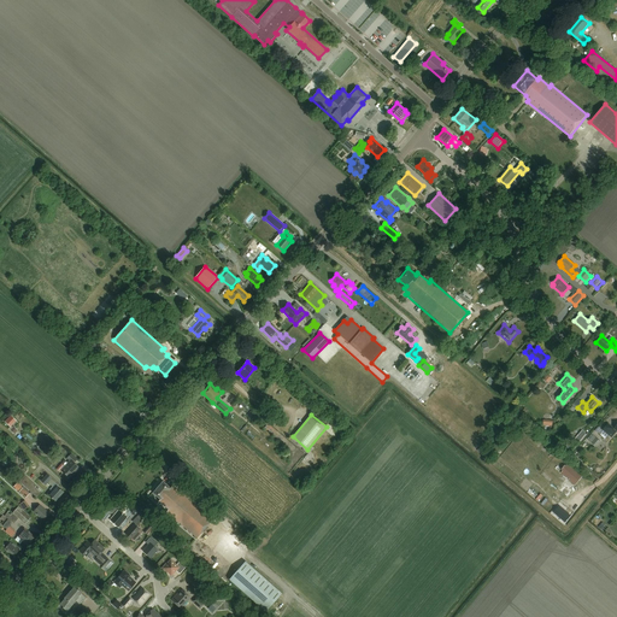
[(11,416),(5,422),(10,428),(16,422),(11,416)]
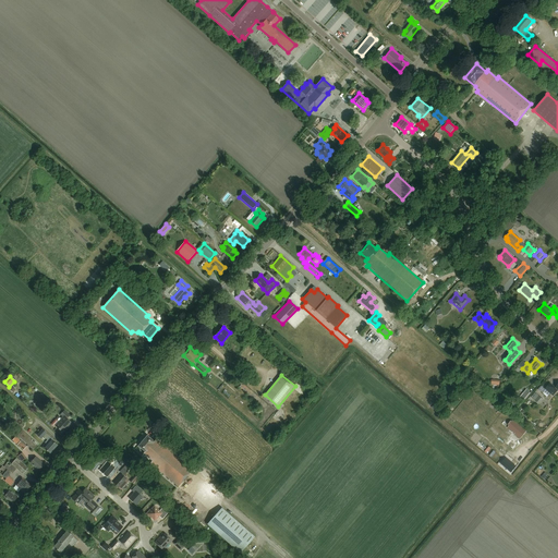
[(550,384),(545,389),(554,396),(557,390),(557,384),(555,388),(550,384)]
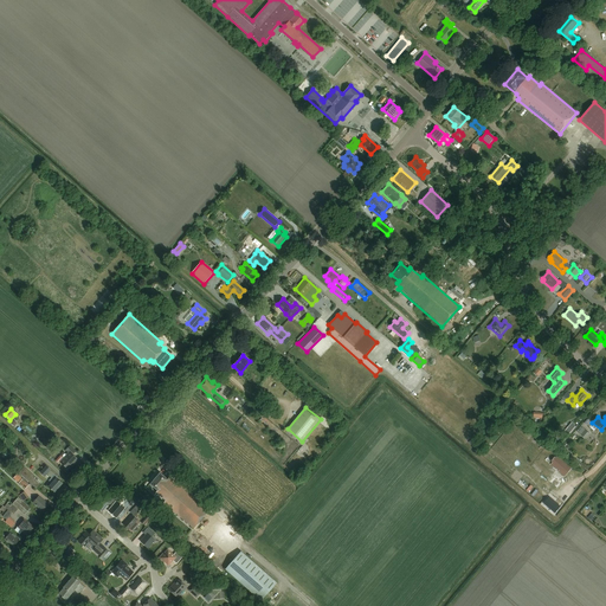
[(590,433),(582,427),(579,432),(585,438),(590,433)]
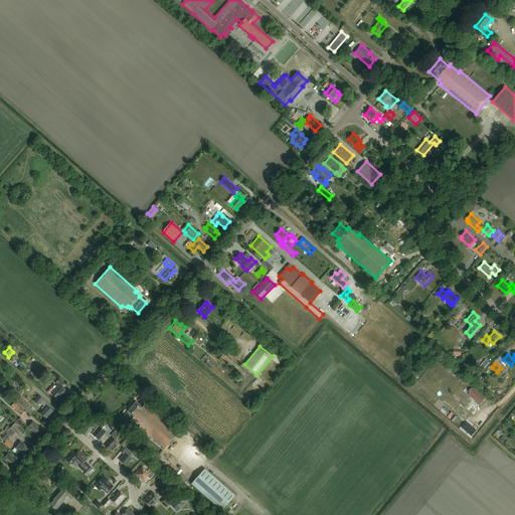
[(63,393),(66,390),(62,387),(64,383),(59,379),(56,383),(58,385),(51,393),(57,398),(62,393),(63,393)]
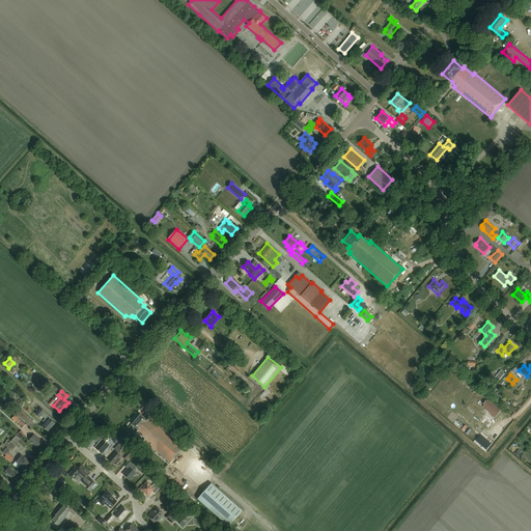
[(495,417),(501,410),(488,399),(487,400),(486,399),(483,403),(484,404),(482,407),(495,417)]
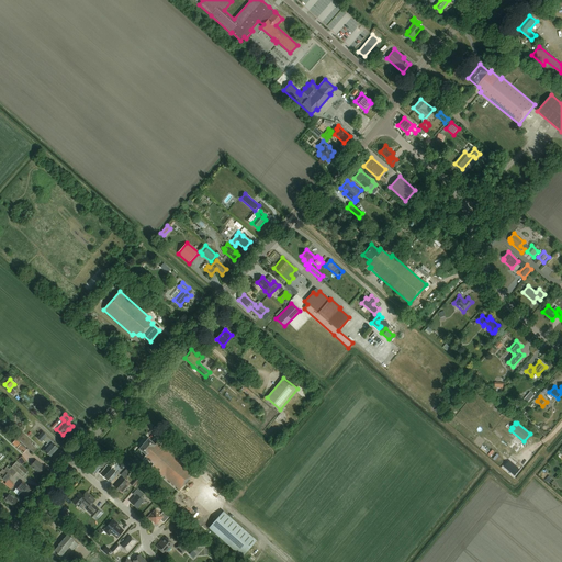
[(22,433),(18,438),(33,453),(36,449),(31,445),(33,442),(22,433)]
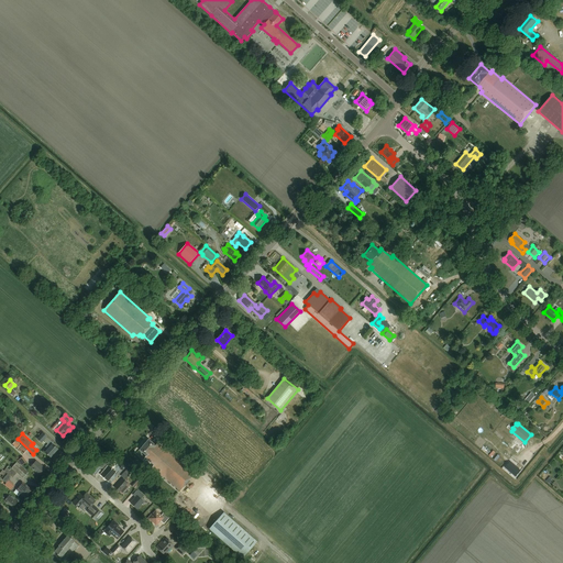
[(43,433),(37,439),(42,443),(44,441),(48,444),(45,448),(48,450),(45,453),(51,459),(58,450),(54,445),(46,438),(47,437),(43,433)]
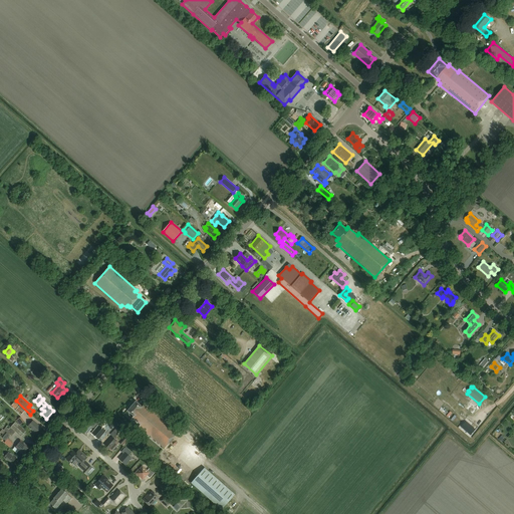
[(164,448),(178,432),(151,408),(150,409),(144,404),(142,406),(136,400),(127,410),(134,415),(132,417),(141,424),(139,426),(164,448)]
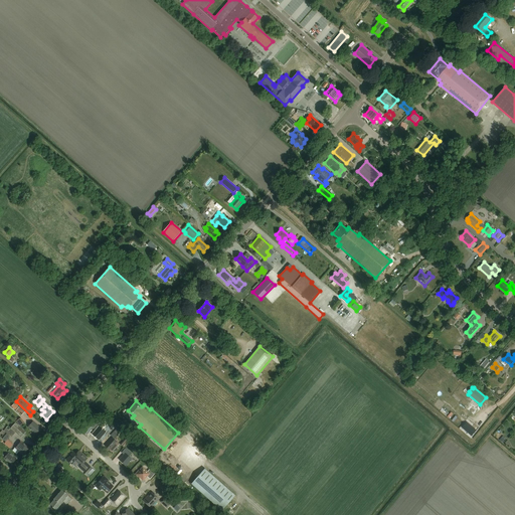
[(13,408),(21,415),(24,412),(18,407),(19,406),(17,404),(13,408)]
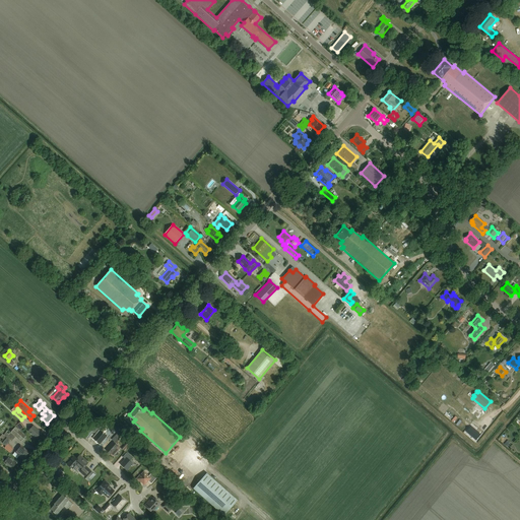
[(478,417),(481,412),(474,408),(471,412),(478,417)]
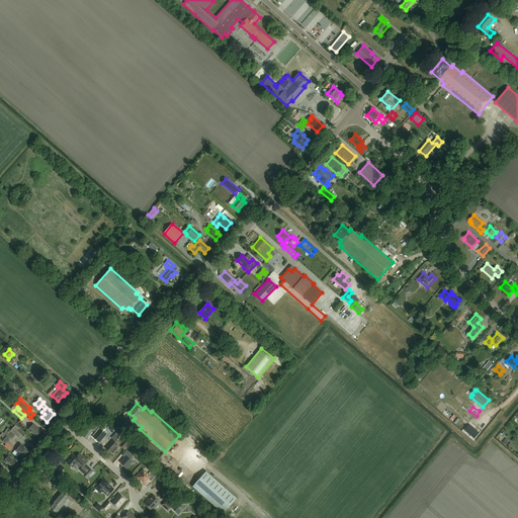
[(28,430),(36,437),(40,431),(33,424),(28,430)]
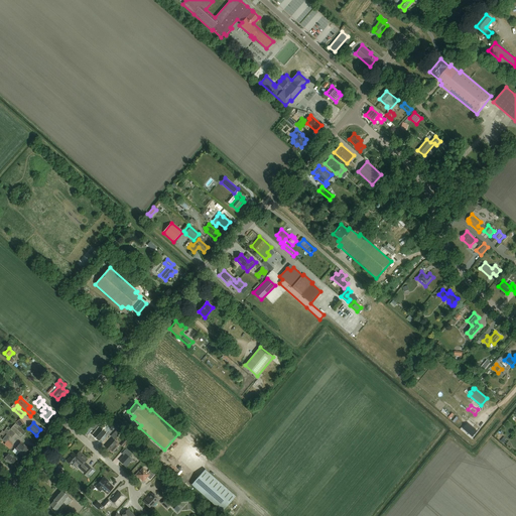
[(478,431),(468,423),(463,429),(473,437),(478,431)]
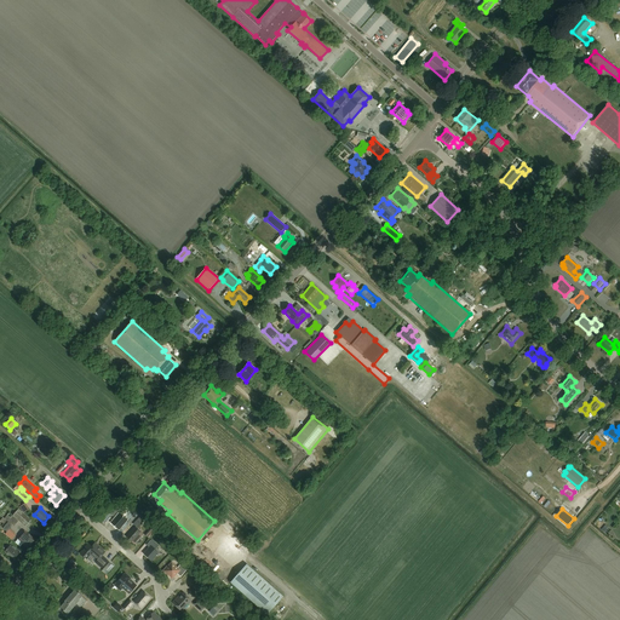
[(0,515),(0,526),(6,532),(12,526),(13,527),(18,521),(26,527),(32,520),(18,510),(13,516),(10,514),(4,518),(0,515)]
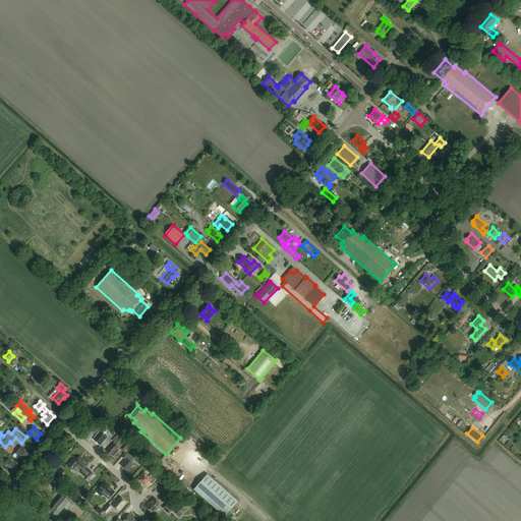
[(94,441),(100,446),(107,439),(101,433),(94,441)]
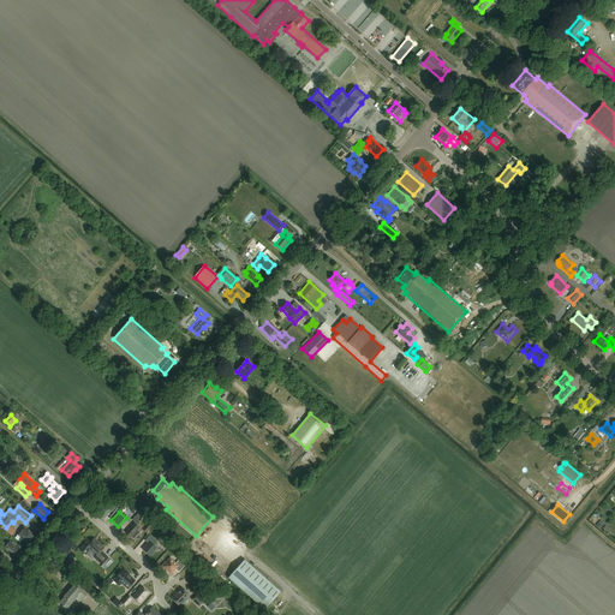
[(136,525),(142,519),(136,515),(132,520),(135,523),(125,532),(133,539),(142,530),(136,525)]
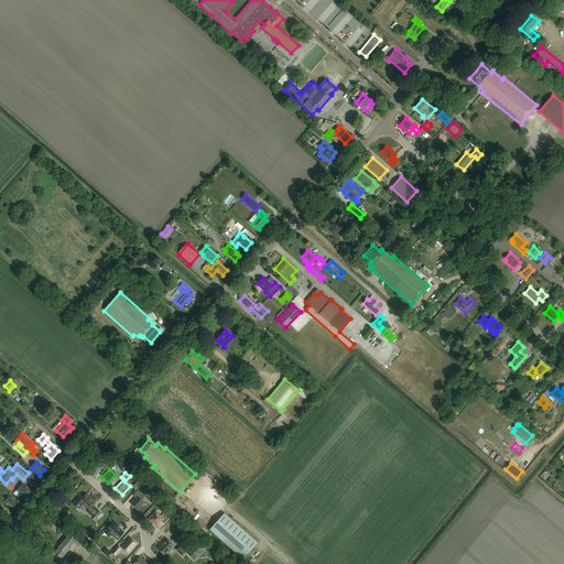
[(8,496),(10,491),(0,484),(0,490),(7,496),(8,496)]
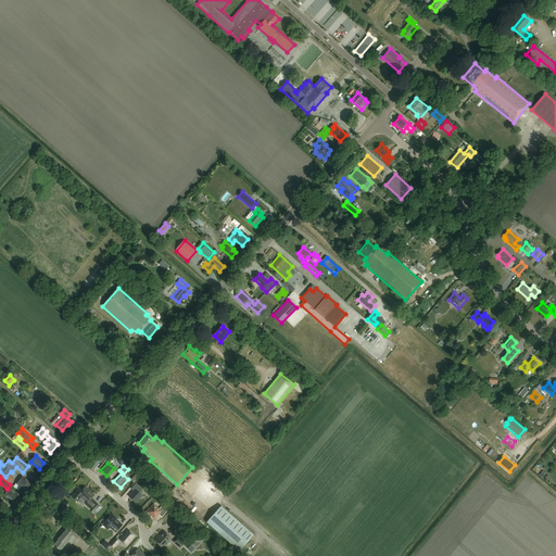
[(26,492),(32,484),(22,477),(16,483),(26,492)]
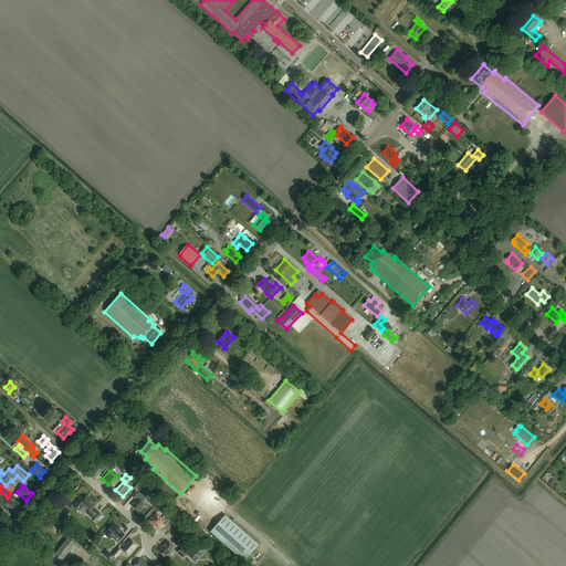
[(142,507),(144,504),(138,500),(142,495),(138,492),(134,498),(136,500),(132,505),(138,512),(142,507)]
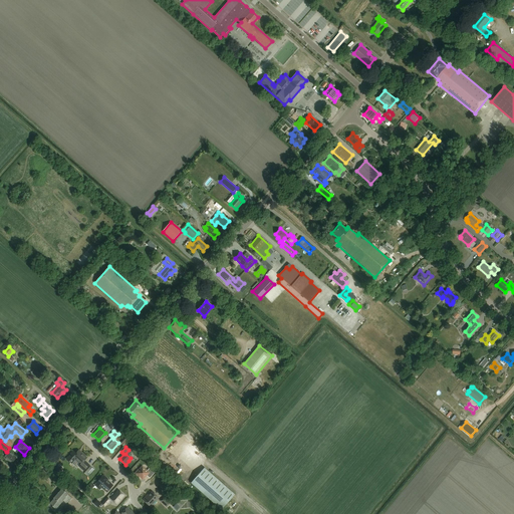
[(84,471),(89,465),(84,461),(87,458),(78,451),(76,453),(73,451),(66,459),(71,463),(75,459),(80,464),(79,466),(84,471)]
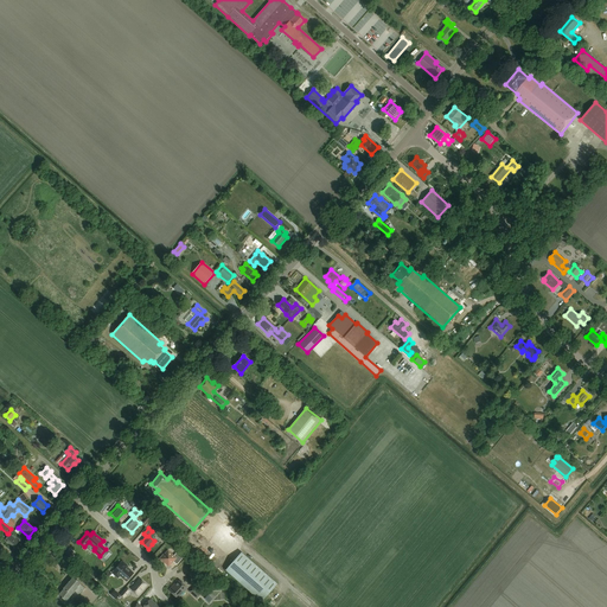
[(20,541),(11,534),(10,535),(7,534),(5,536),(7,538),(6,540),(14,548),(20,541)]
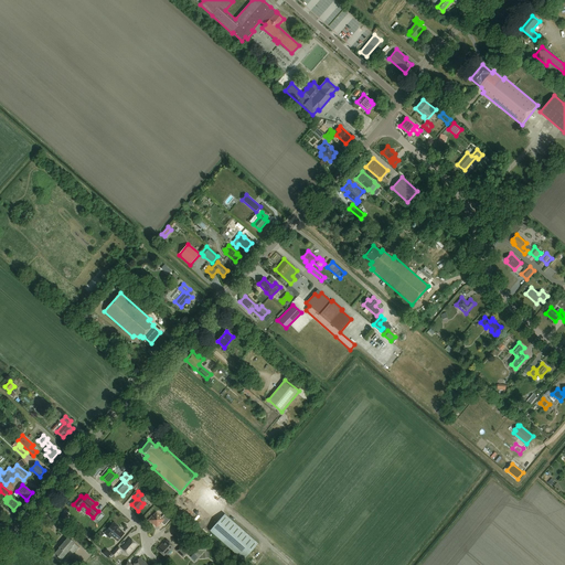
[(152,516),(149,521),(152,524),(153,524),(158,528),(161,523),(164,526),(171,520),(166,514),(162,518),(157,512),(152,516)]
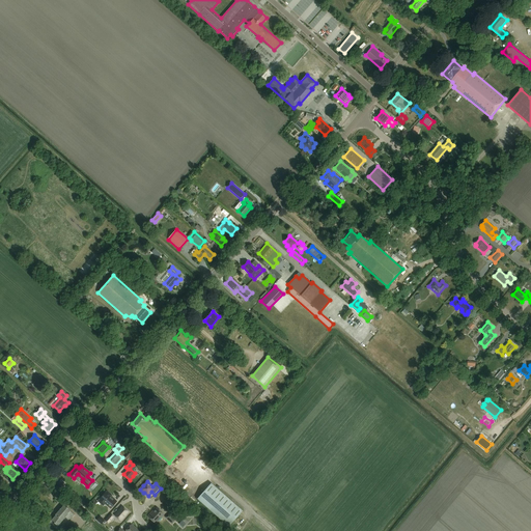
[(243,510),(211,483),(197,499),(228,526),(243,510)]
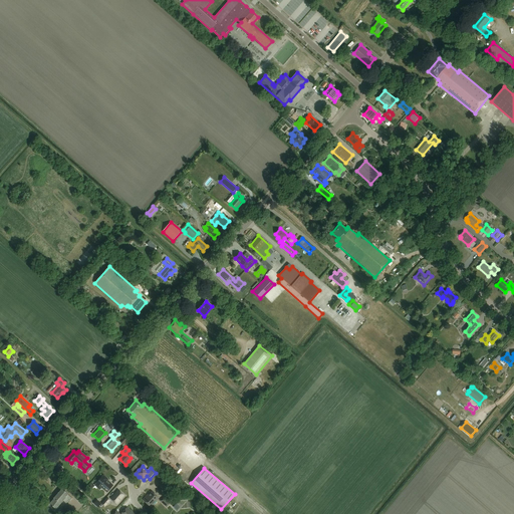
[(103,475),(94,485),(99,490),(101,488),(106,492),(113,485),(107,480),(108,479),(103,475)]
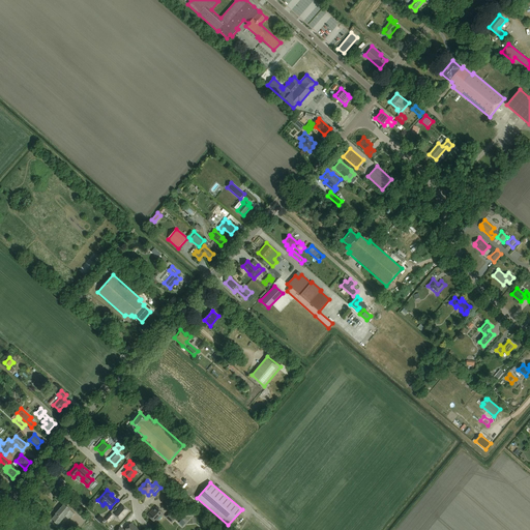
[(60,516),(62,519),(65,516),(67,518),(70,514),(71,516),(74,513),(69,509),(69,508),(64,503),(56,513),(57,513),(59,517),(60,516)]
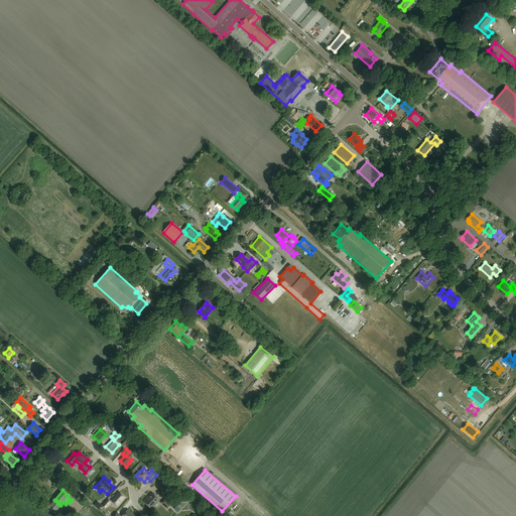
[(117,508),(125,498),(119,492),(110,502),(111,502),(114,505),(113,506),(115,508),(116,507),(117,508)]
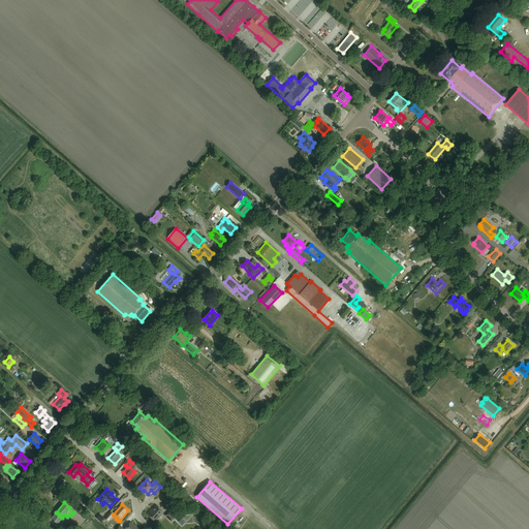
[(155,521),(163,512),(156,506),(153,509),(153,508),(148,515),(155,521)]
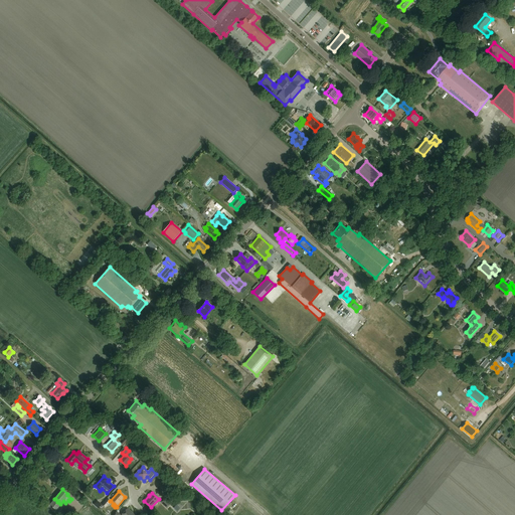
[(105,508),(111,501),(110,501),(108,498),(102,505),(105,508)]
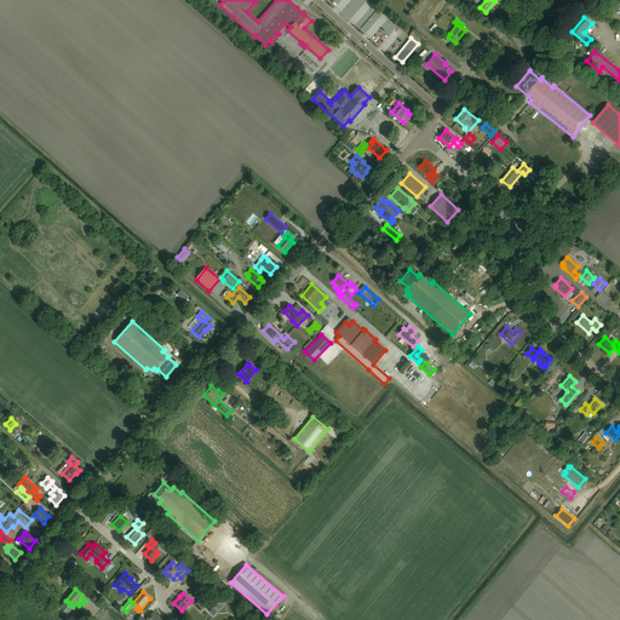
[(67,614),(73,607),(70,603),(69,604),(67,601),(61,608),(67,614)]
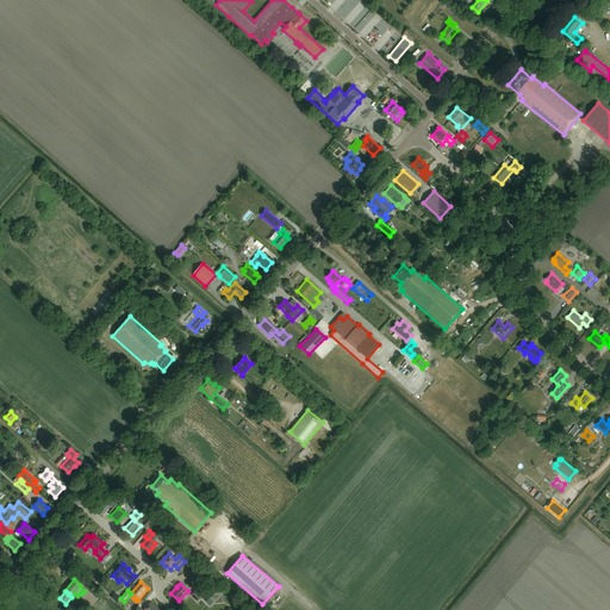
[(198,602),(201,597),(194,591),(191,595),(198,602)]
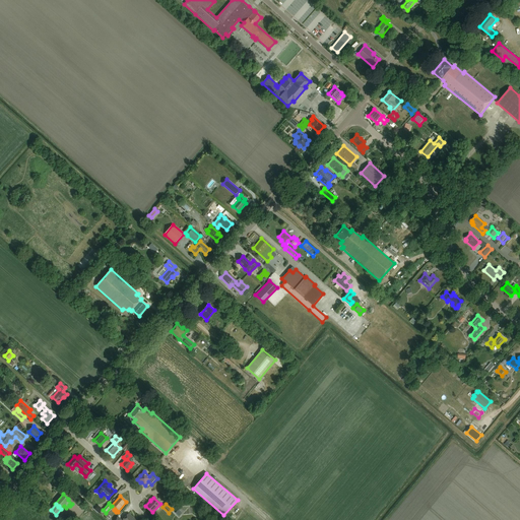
[(72,519),(75,517),(68,511),(64,515),(68,519),(72,519)]
